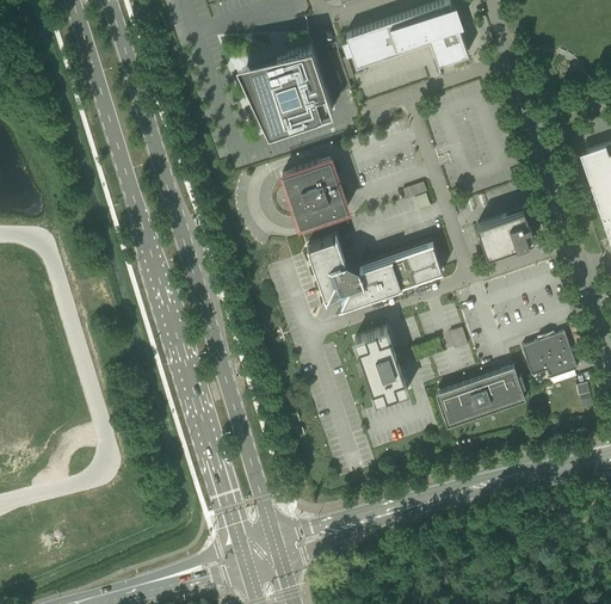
[(347,44),(343,47),(346,60),(352,57),(357,71),(430,45),(436,62),(438,69),(446,67),(468,59),(458,30),(463,29),(456,7),(451,10),(449,5),(445,6),(346,41),(347,44)]
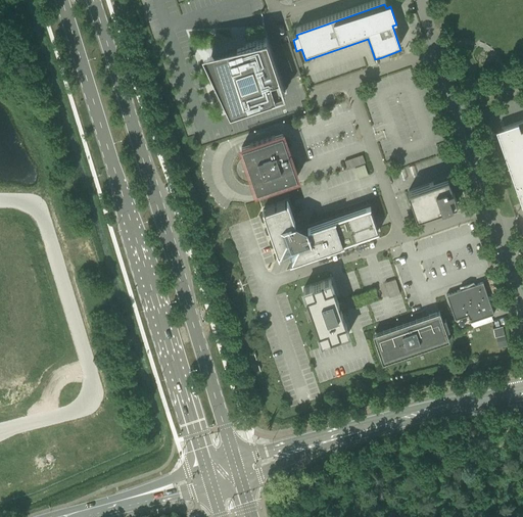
[(267,45),(253,49),(204,60),(210,77),(230,119),(285,99),(267,45)]
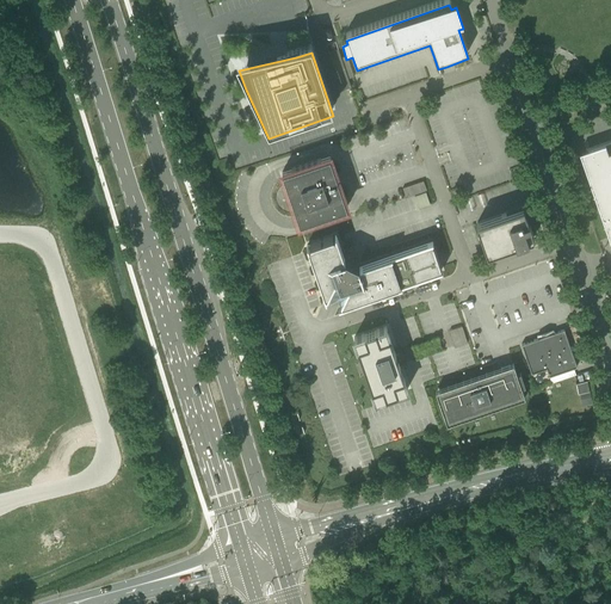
[(610,147),(580,159),(610,250),(610,147)]
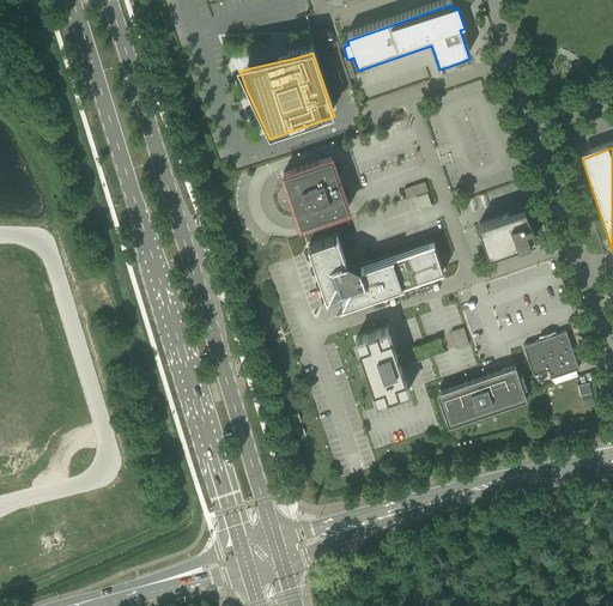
[(332,163),(283,180),(301,231),(349,214),(332,163)]
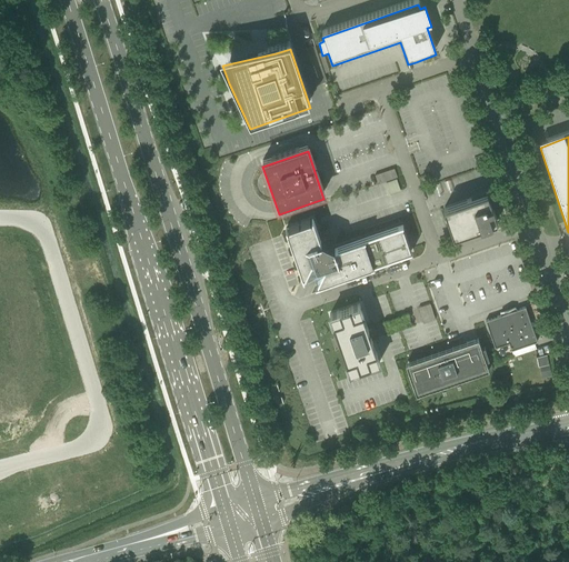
[(388,187),(391,199),(402,196),(396,174),(376,181),(378,190),(388,187)]
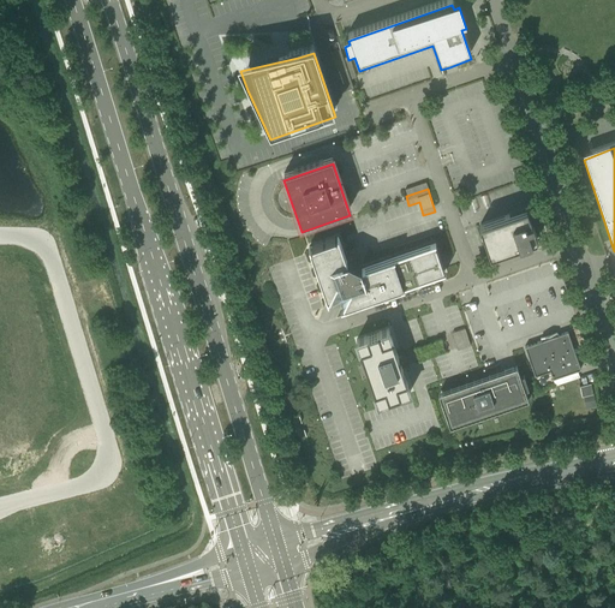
[(537,246),(533,233),(527,216),(509,222),(481,232),(490,263),(537,246)]
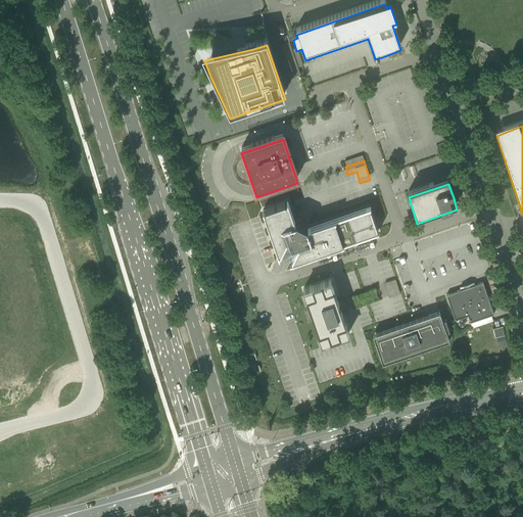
[(288,206),(263,216),(279,263),(281,259),(284,267),(292,264),(290,268),(378,237),(377,233),(374,223),(370,213),(307,233),(295,227),(293,221),(292,220),(288,206)]
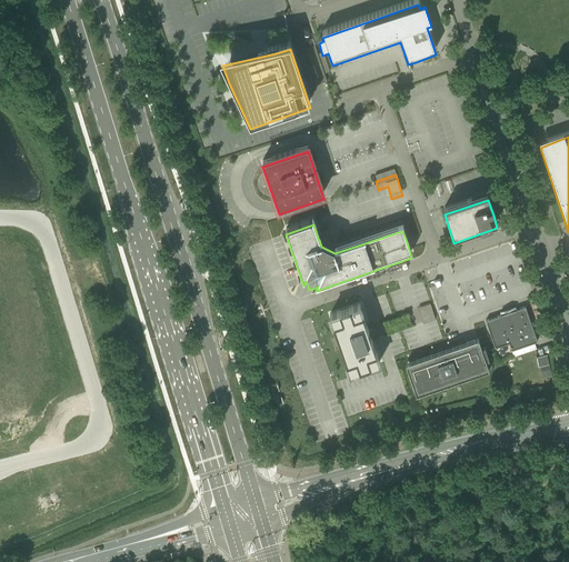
[(425,329),(437,324),(431,309),(419,313),(425,329)]
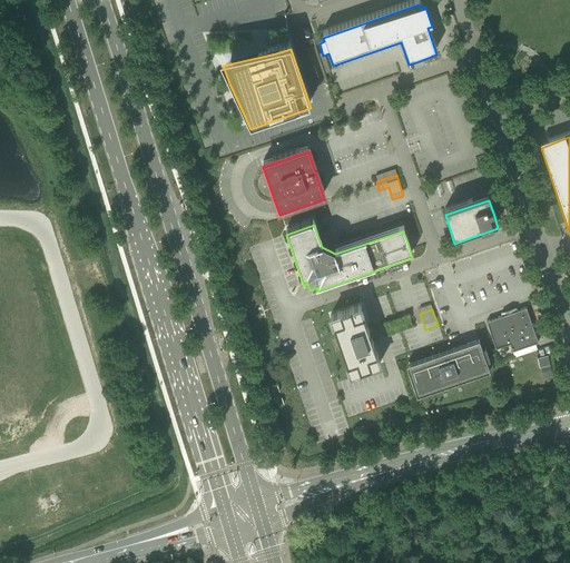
[(361,310),(331,322),(351,379),(381,369),(372,343),(374,343),(372,336),(370,336),(361,310)]
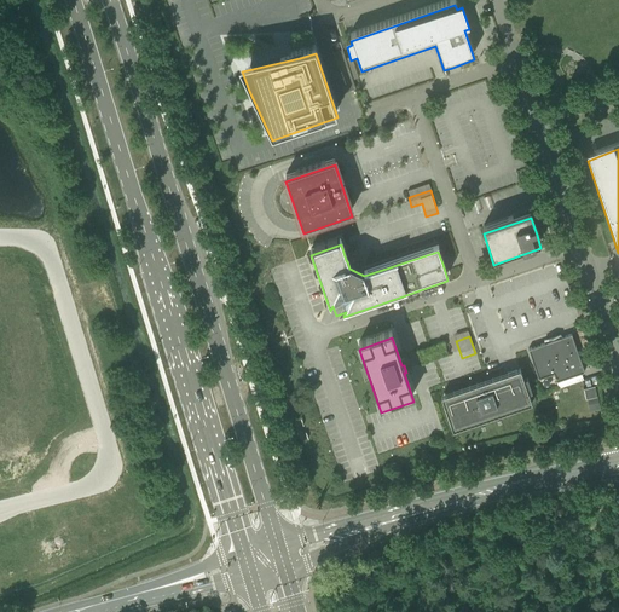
[(549,348),(528,356),(538,386),(554,380),(556,388),(557,392),(559,396),(584,387),(582,380),(585,379),(572,341),(557,346),(556,342),(548,346),(549,348)]
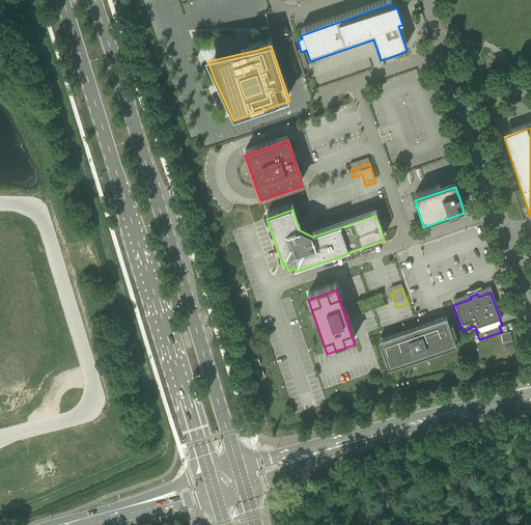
[(437,329),(383,348),(391,369),(452,349),(443,324),(436,327),(437,329)]
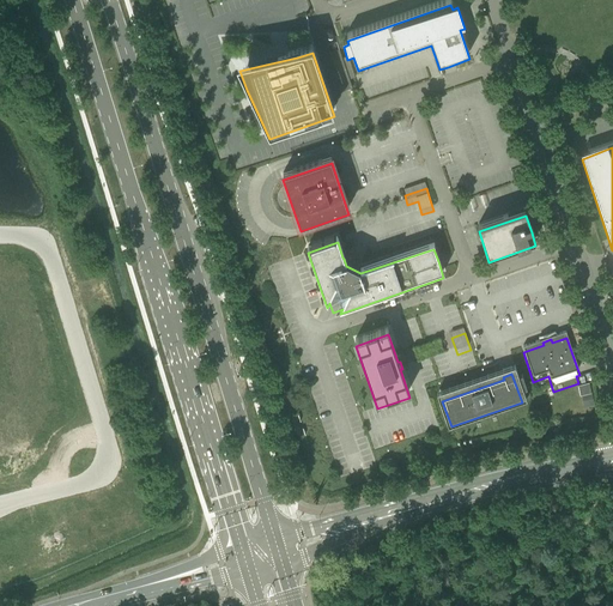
[(583,412),(593,412),(593,391),(582,391),(583,412)]
